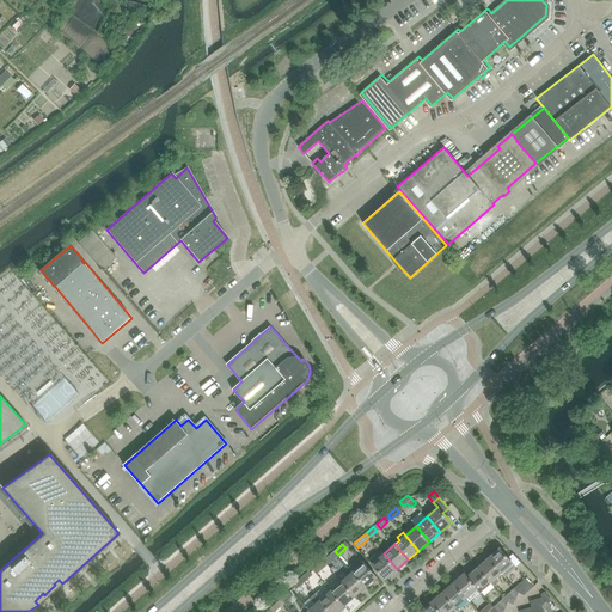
[(488,557),(489,558),(502,573),(506,577),(516,568),(500,549),(499,549),(497,548),(495,549),(491,551),(491,555),(488,557)]
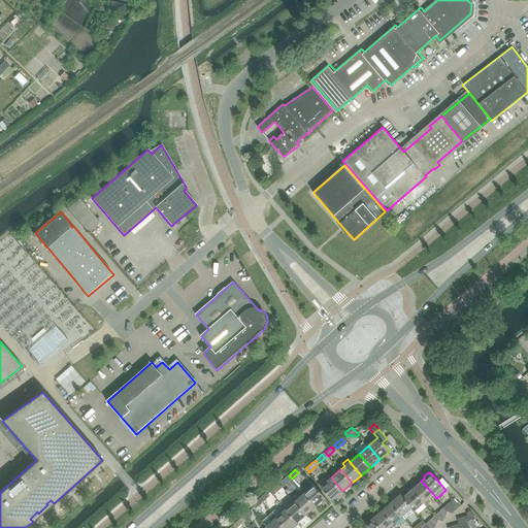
[(328,475),(319,484),(321,487),(333,499),(342,491),(331,477),(328,475)]
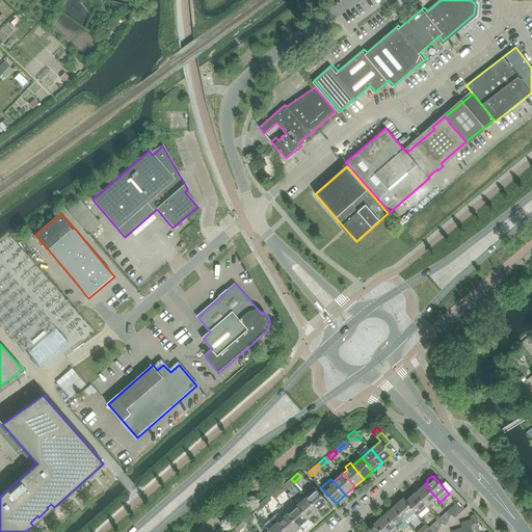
[(288,481),(282,487),(285,490),(292,484),(288,481)]
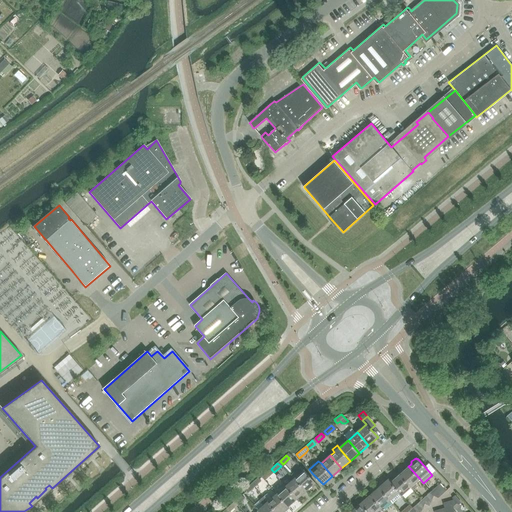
[(301,466),(292,475),(295,478),(306,491),(315,483),(304,470),(301,466)]
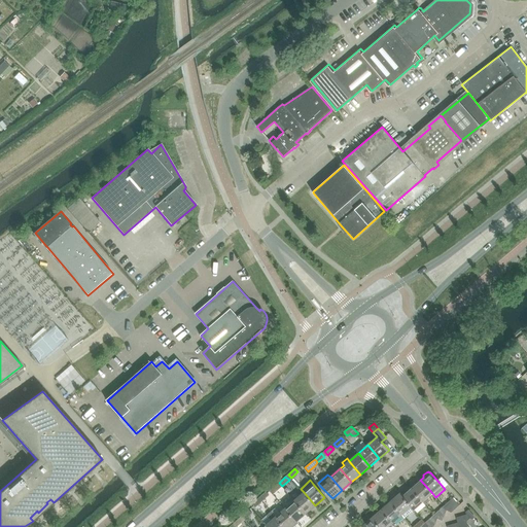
[(414,486),(411,488),(412,488),(423,501),(425,504),(428,501),(426,498),(432,493),(421,481),(420,481),(418,480),(417,481),(414,483),(414,486)]
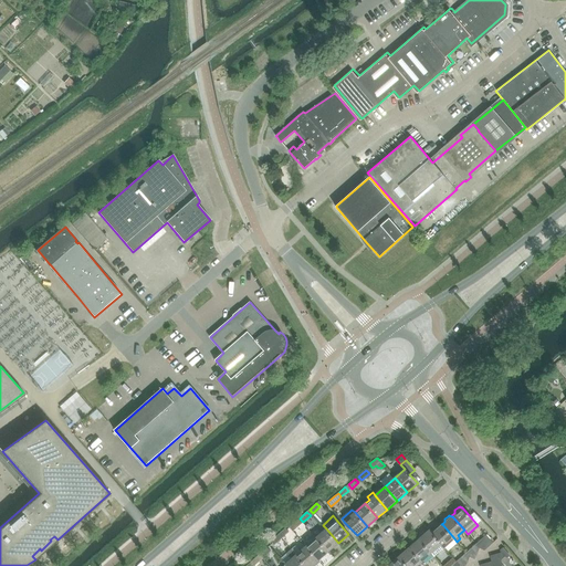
[(297,521),(290,527),(293,531),(301,524),(297,521)]
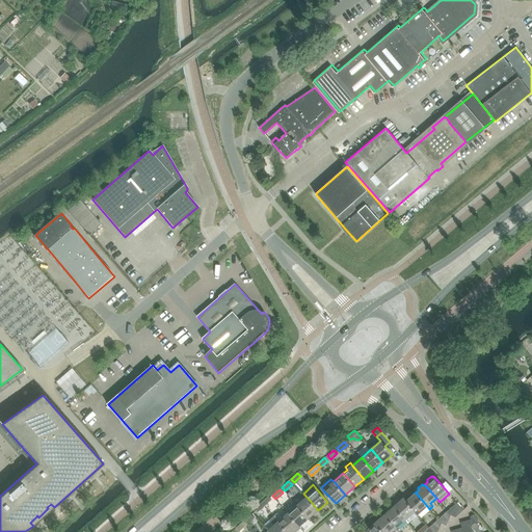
[(408,499),(405,501),(406,501),(416,511),(415,512),(417,515),(427,506),(416,493),(415,494),(414,493),(411,493),(408,496),(408,499)]
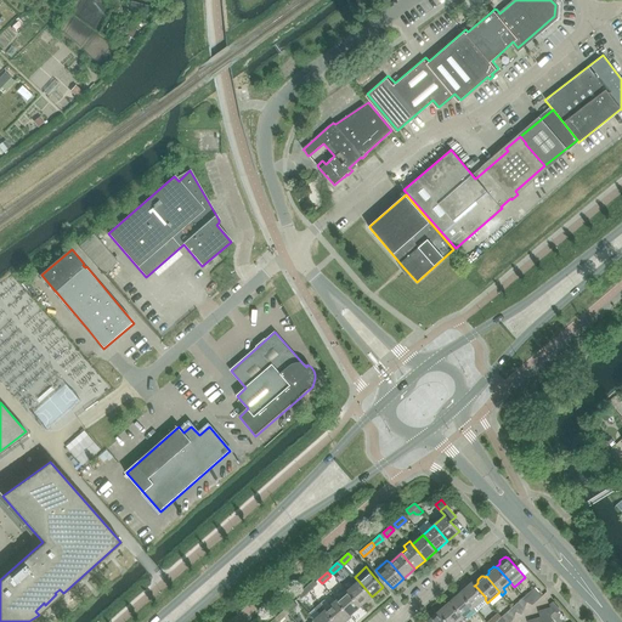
[(314,580),(305,587),(310,592),(317,584),(314,580)]
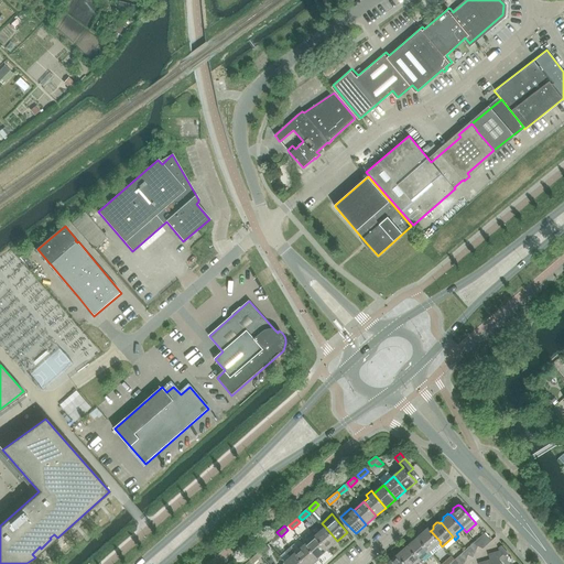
[(325,527),(315,535),(327,550),(337,541),(325,527)]
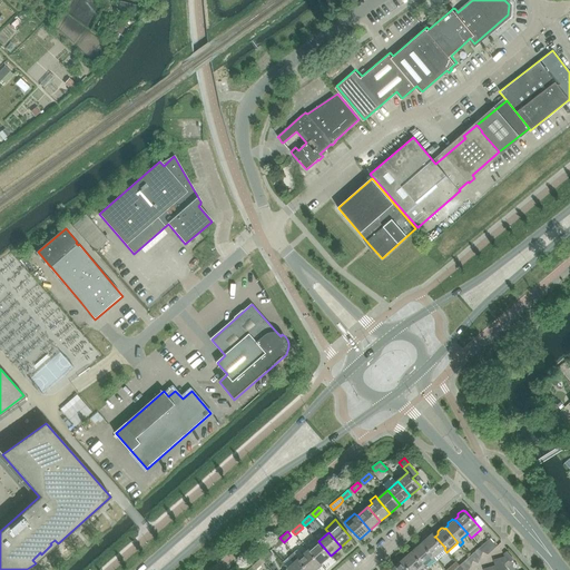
[(422,542),(434,557),(438,561),(448,552),(446,552),(444,549),(445,548),(435,537),(434,537),(432,533),(422,542)]
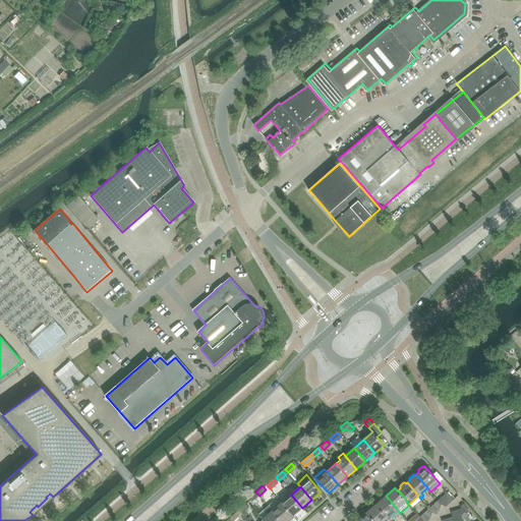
[(259,496),(255,491),(249,498),(250,499),(252,501),(259,496)]
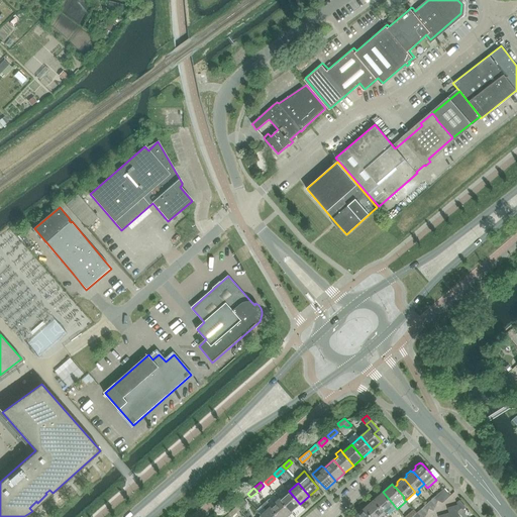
[(450,495),(444,488),(434,497),(438,501),(442,503),(450,495)]
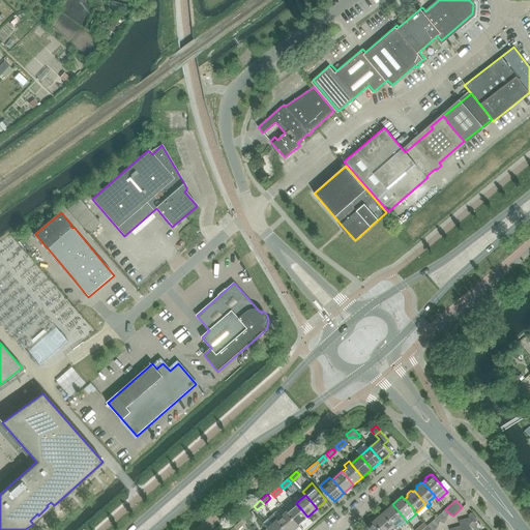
[(296,503),(287,511),(298,525),(307,517),(296,503)]
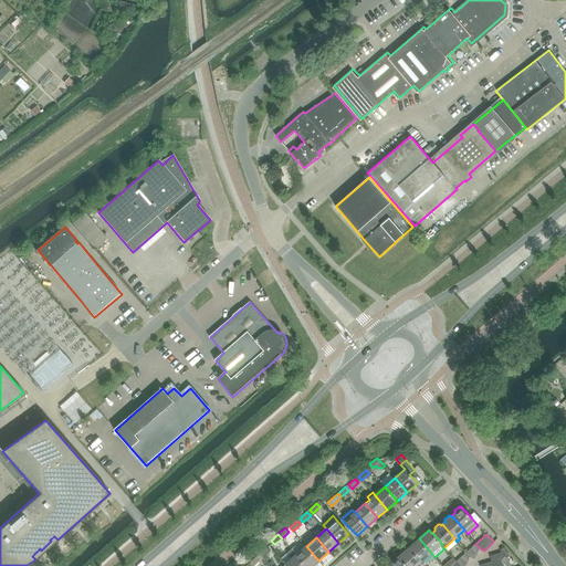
[(419,538),(409,547),(421,562),(431,553),(419,538)]
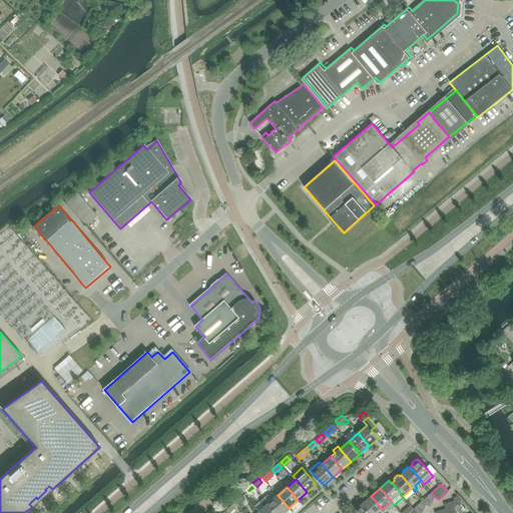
[(431,493),(422,501),(426,505),(431,507),(435,497),(431,493)]
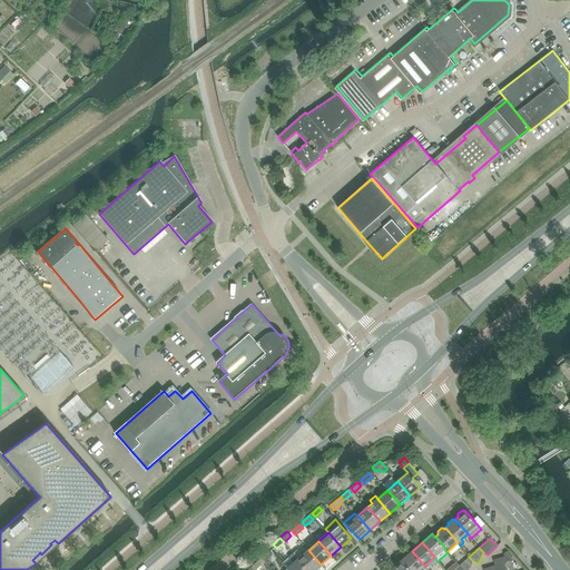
[(308,550),(298,559),(307,569),(317,569),(318,569),(322,566),(321,564),(308,550)]
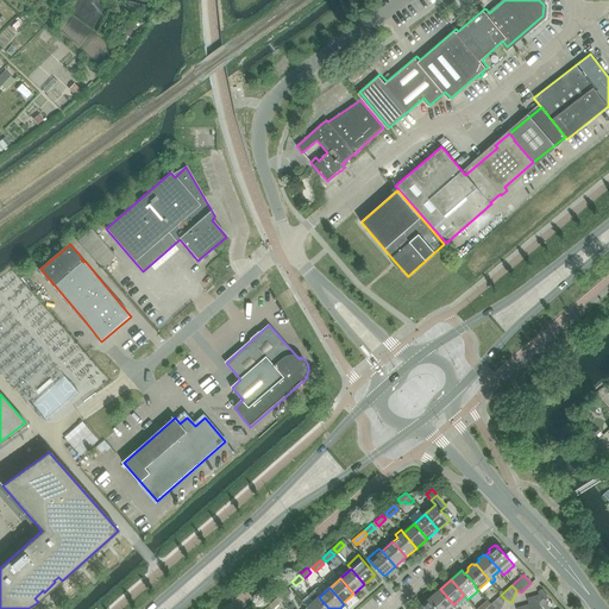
[(288,589),(280,596),(283,600),(292,592),(288,589)]
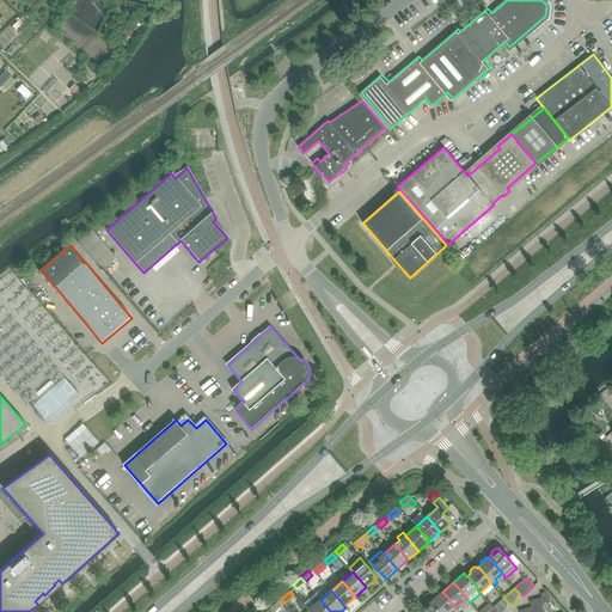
[(442,592),(432,601),(440,611),(450,611),(456,607),(442,592)]
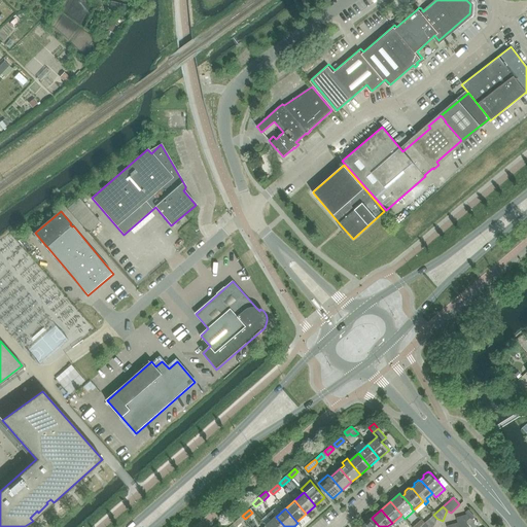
[(456,518),(458,523),(461,526),(467,526),(469,525),(466,522),(470,519),(472,520),(476,517),(468,510),(466,512),(467,515),(456,518)]
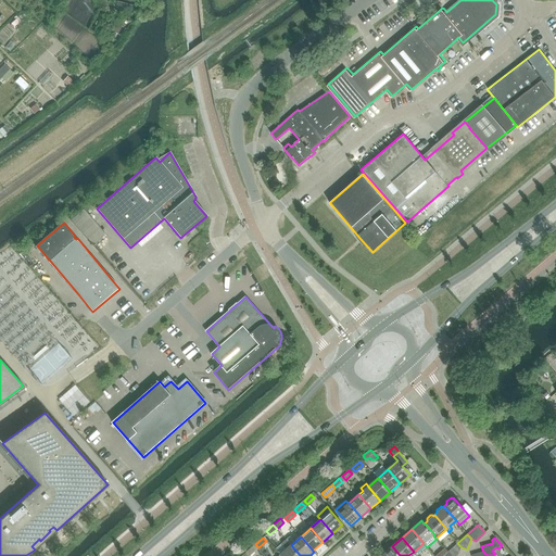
[(300,555),(291,545),(286,540),(281,544),(276,548),(281,554),(282,555),(300,555)]
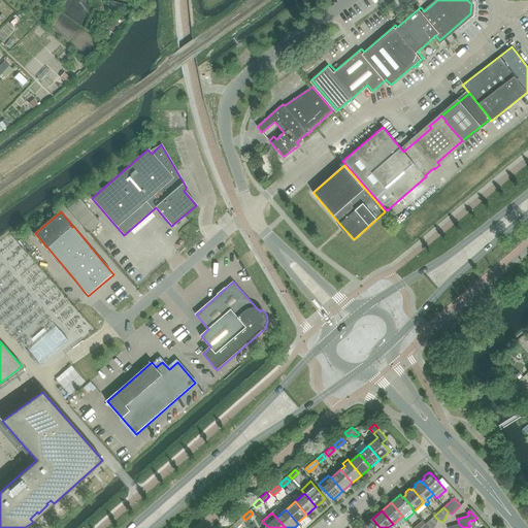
[(434,516),(426,524),(429,527),(434,527),(438,520),(434,516)]
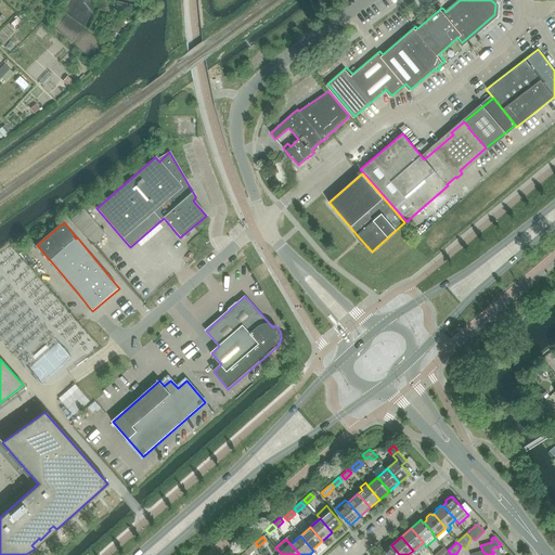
[(252,545),(245,552),(247,554),(255,549),(252,545)]
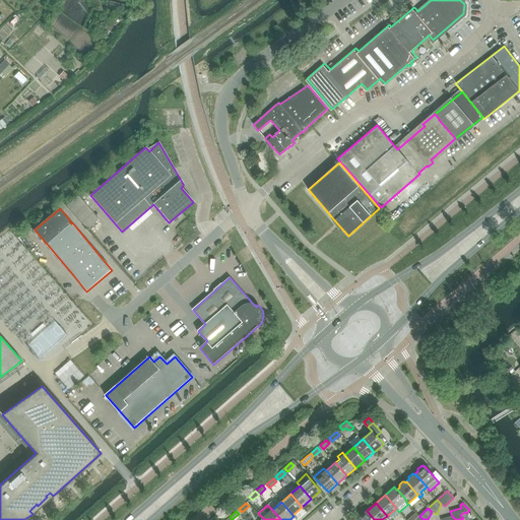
[(356,519),(374,519),(367,511),(356,519)]
